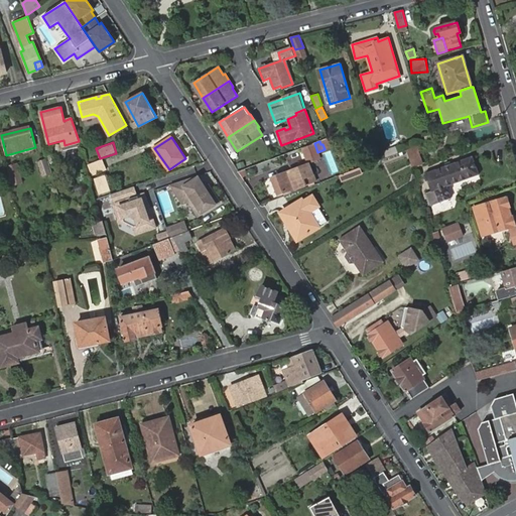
[(314,143),(303,147),(308,162),(319,157),(314,143)]
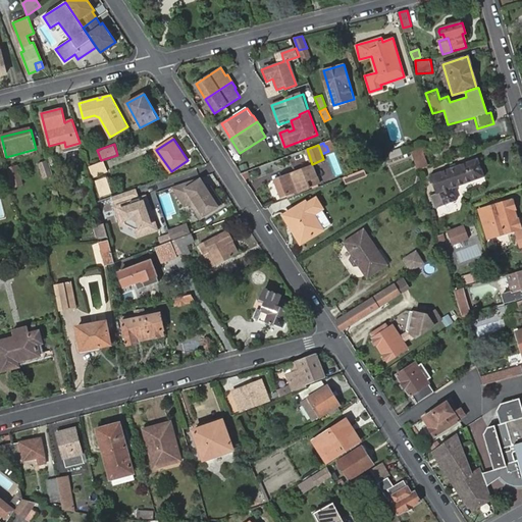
[(414,152),(419,170),(429,166),(423,148),(414,152)]
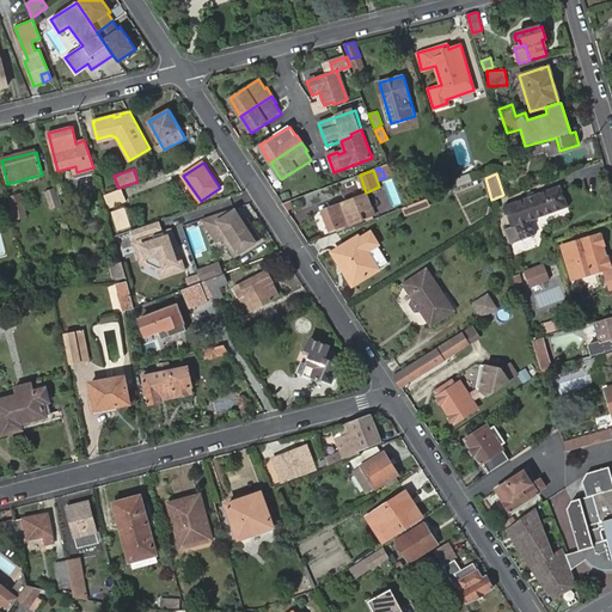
[(506,206),(513,227),(507,230),(512,243),(522,238),(524,240),(537,234),(532,220),(569,207),(562,185),(506,206)]
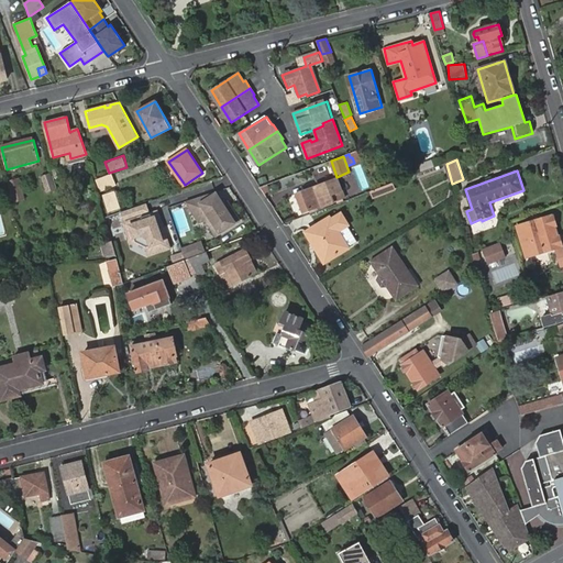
[(42,177),(47,192),(55,190),(51,175),(42,177)]
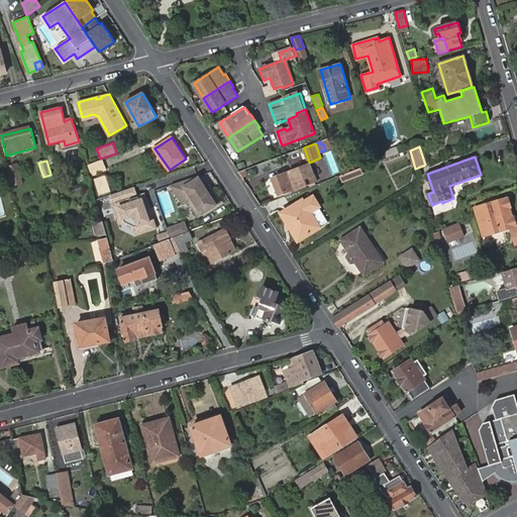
[(89,165),(93,176),(107,171),(103,161),(89,165)]
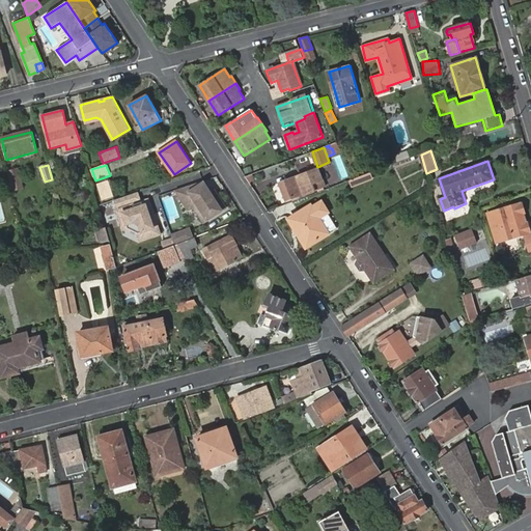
[(318,169),(297,177),(280,183),(286,200),(298,196),(299,198),(305,196),(305,195),(316,191),(312,182),(323,178),(318,169)]
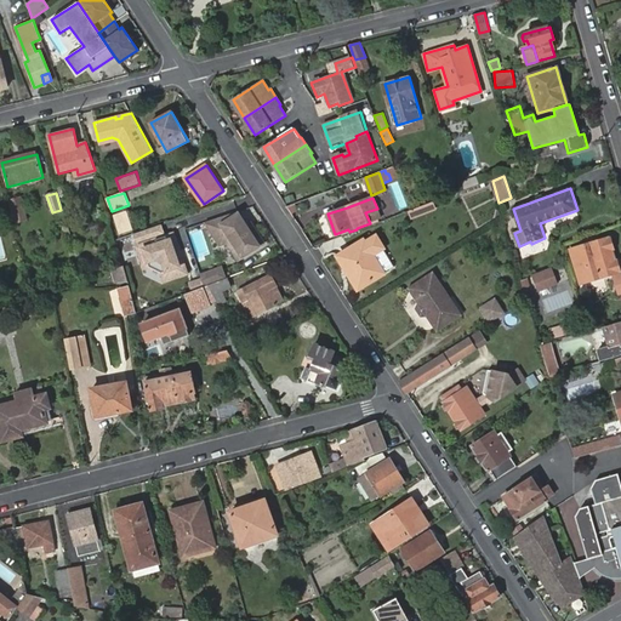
[(11,200),(17,223),(29,220),(24,201),(20,203),(18,199),(11,200)]
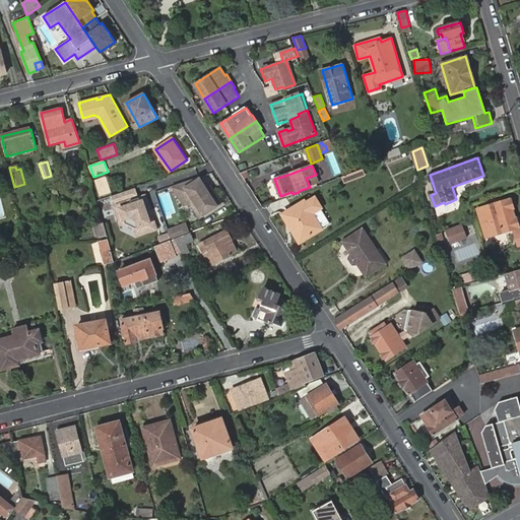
[(367,174),(365,169),(348,175),(350,180),(367,174)]
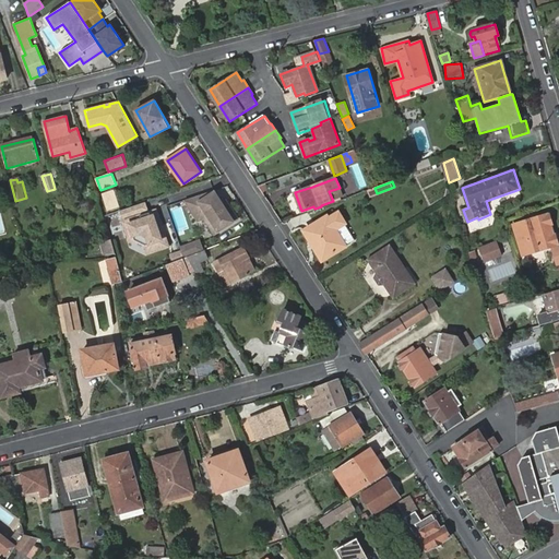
[(102,193),(106,212),(119,209),(115,190),(102,193)]
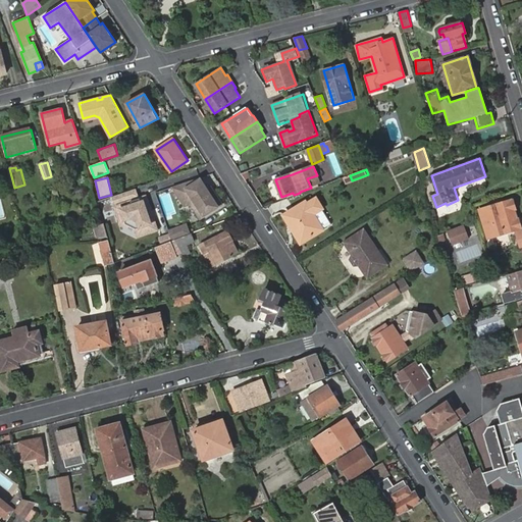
[(192,204),(201,218),(222,205),(213,190),(209,192),(200,177),(173,187),(186,206),(192,204)]
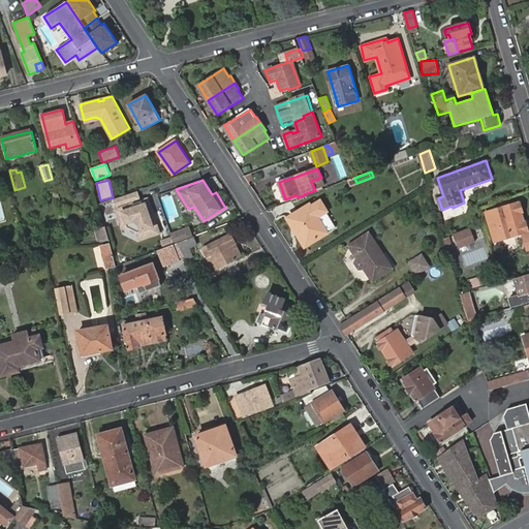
[(137,191),(114,198),(123,226),(127,225),(139,231),(142,239),(160,231),(151,205),(141,201),(137,191)]
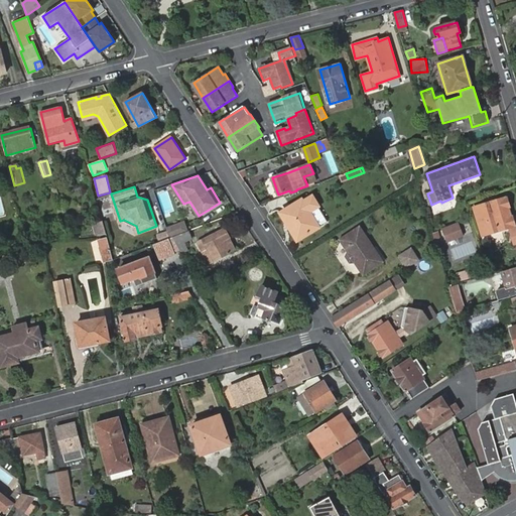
[(281,213),(286,222),(289,221),(291,225),(289,226),(298,241),(319,228),(319,227),(310,212),(319,207),(313,198),(304,203),(303,201),(281,213)]
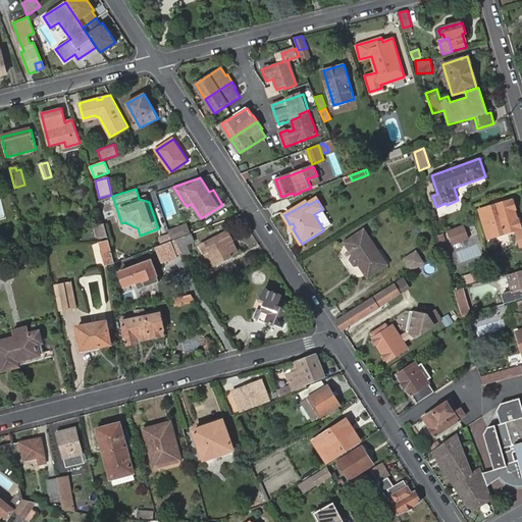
[(487,238),(487,239),(520,228),(517,218),(516,218),(514,210),(515,209),(512,200),(479,209),(487,238)]
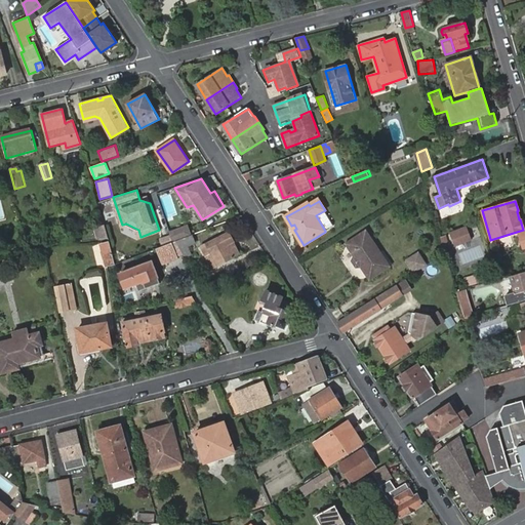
[(481,207),(473,209),(478,225),(481,238),(482,241),(483,243),(484,244),(486,244),(488,244),(489,243),(490,241),(490,239),(482,210),(481,207)]
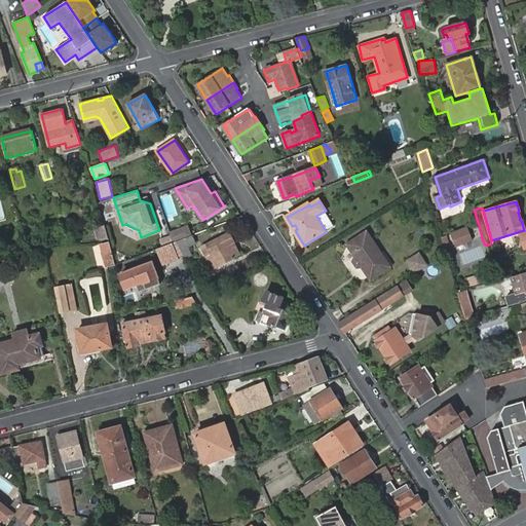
[(316,216),(326,231),(334,226),(325,212),(316,216)]
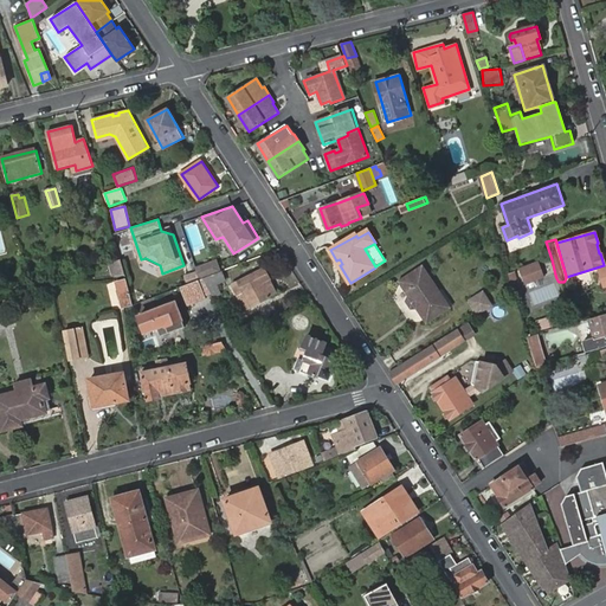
[(539,263),(543,278),(555,275),(552,259),(549,260),(539,263)]
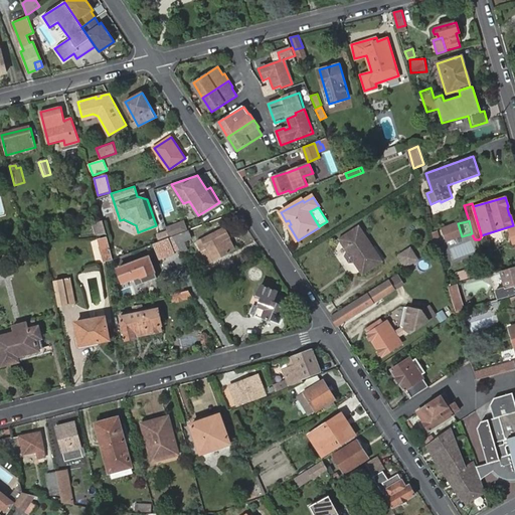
[(92,223),(96,236),(106,233),(103,221),(92,223)]
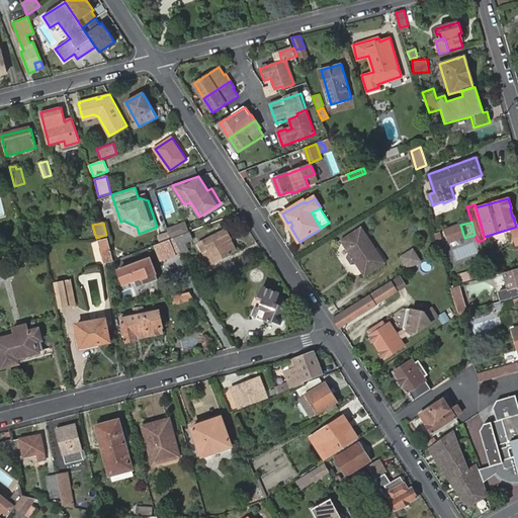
[(460,225),(445,230),(449,242),(464,238),(460,225)]
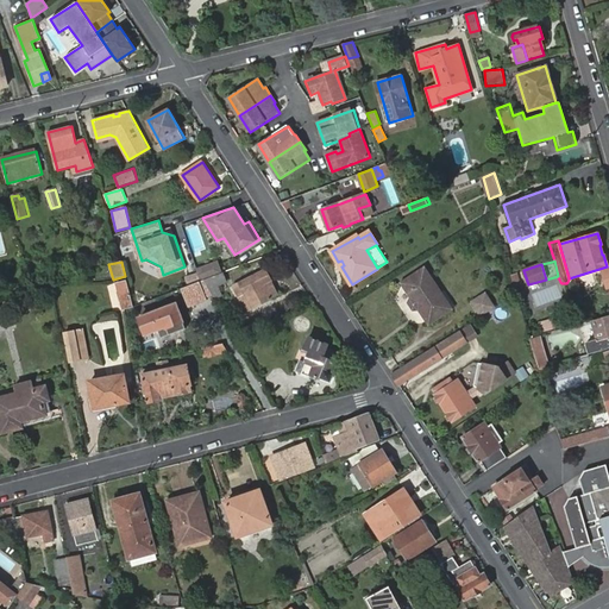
[(425,268),(400,282),(409,297),(407,303),(410,311),(418,311),(427,326),(451,311),(425,268)]
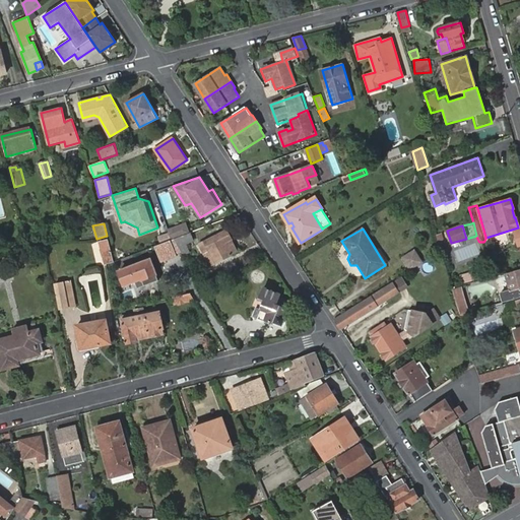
[(200,244),(204,253),(211,250),(212,254),(206,257),(211,266),(233,256),(232,254),(237,252),(237,250),(234,243),(233,244),(231,240),(232,240),(228,231),(200,244)]
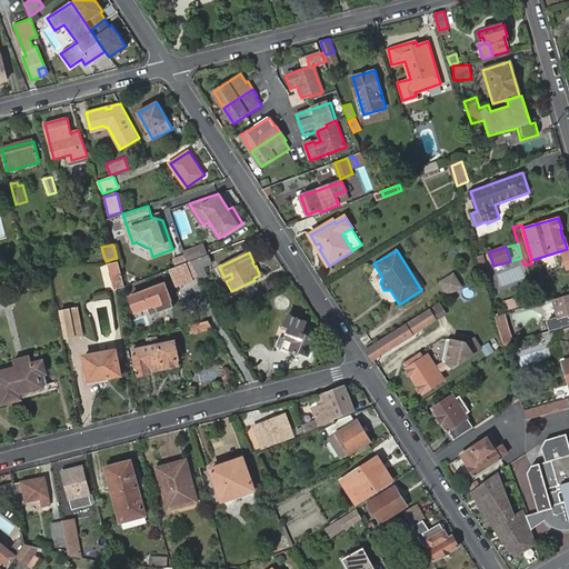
[(188,262),(193,276),(200,273),(192,260),(188,262)]
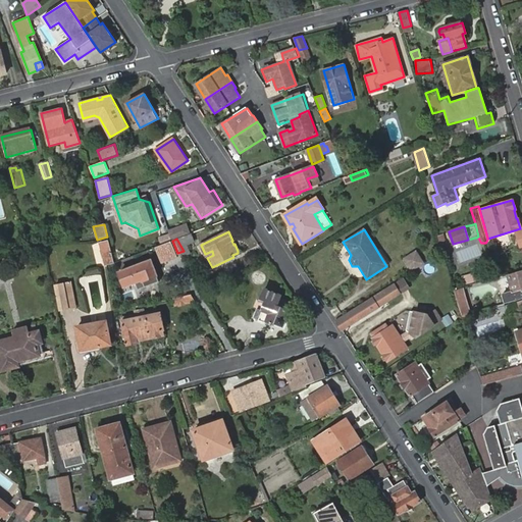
[(116,261),(109,240),(101,243),(107,264),(116,261)]
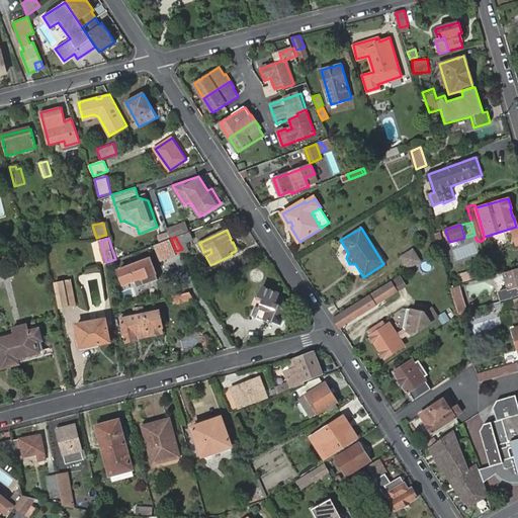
[(171,239),(156,245),(162,259),(177,254),(176,251),(171,239)]
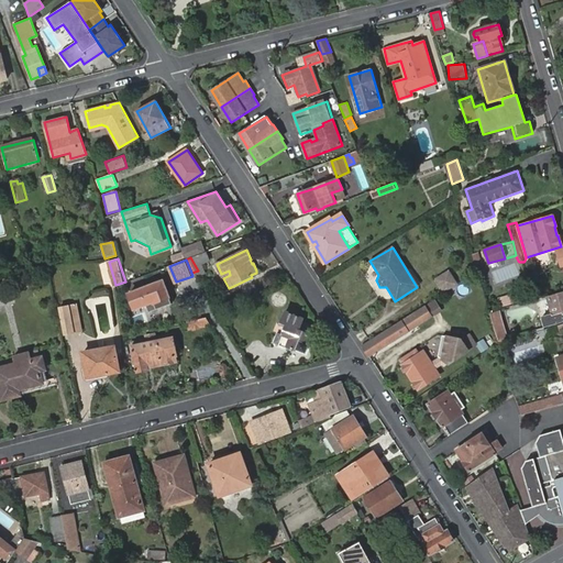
[(449,272),(437,279),(444,291),(456,284),(449,272)]
